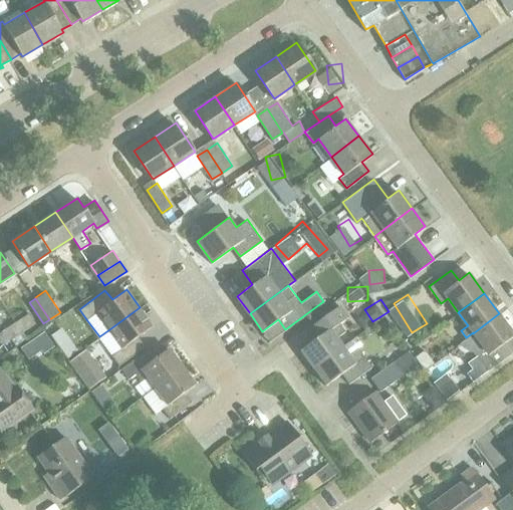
[(332,311),(339,321),(349,315),(341,304),(332,311)]
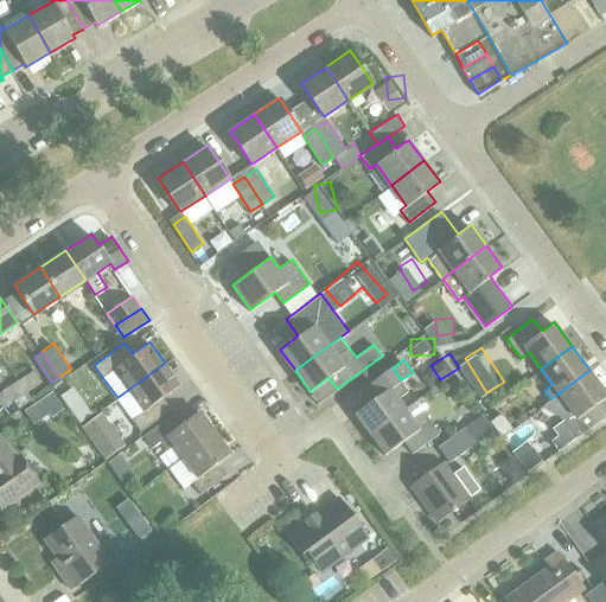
[(129,389),(117,397),(132,417),(141,429),(171,408),(163,396),(180,383),(165,363),(129,389)]
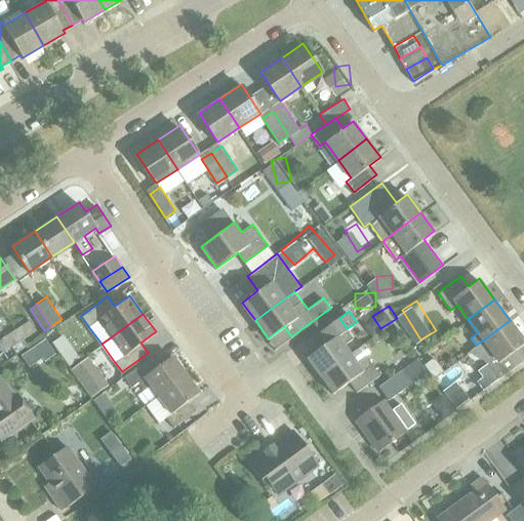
[(23,337),(37,328),(30,318),(15,327),(23,337)]
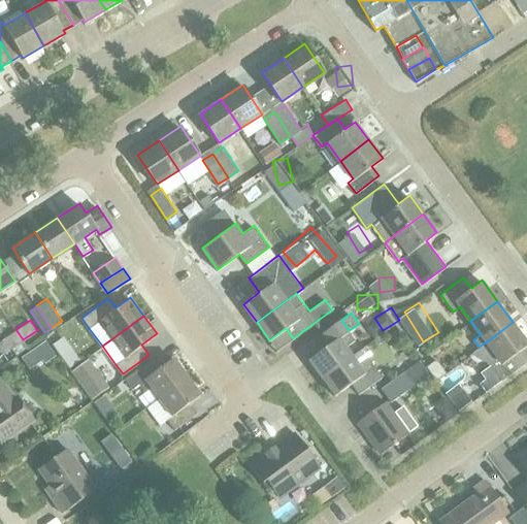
[(308,359),(322,377),(352,355),(352,354),(346,346),(355,338),(349,330),(341,320),(318,336),(325,347),(308,359)]
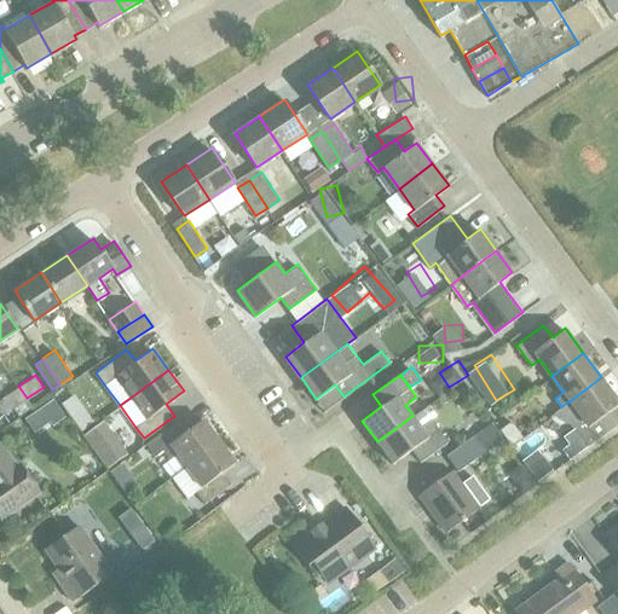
[(561,406),(554,412),(558,417),(561,420),(565,421),(569,422),(572,427),(576,424),(589,444),(617,423),(616,423),(617,422),(617,400),(601,377),(570,401),(570,400),(561,406)]
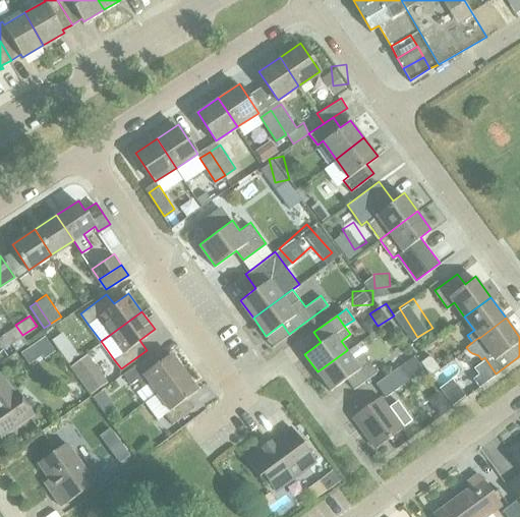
[(16,349),(27,341),(22,335),(15,325),(2,334),(9,344),(11,342),(16,349)]
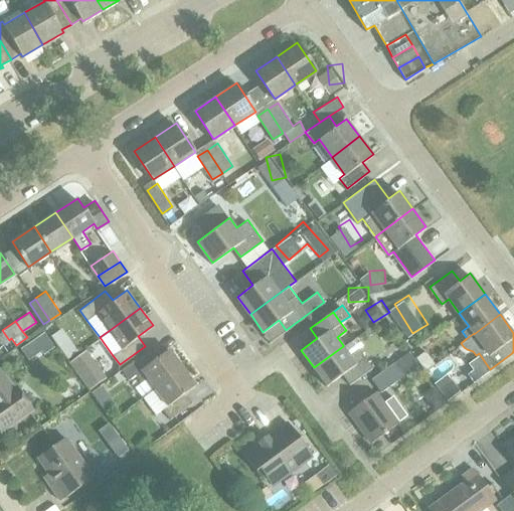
[(61,327),(52,334),(58,343),(67,336),(61,327)]
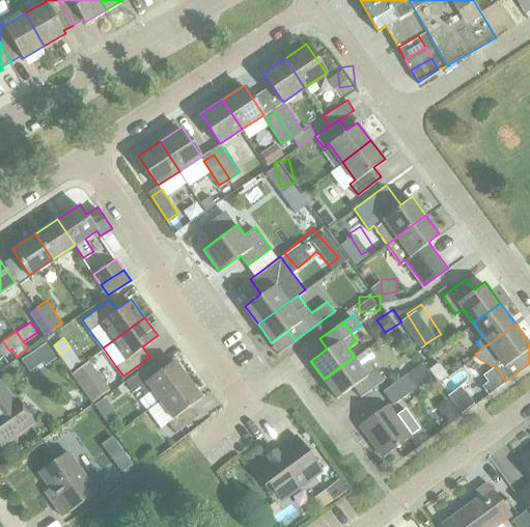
[(47,340),(35,349),(46,363),(57,356),(47,340)]
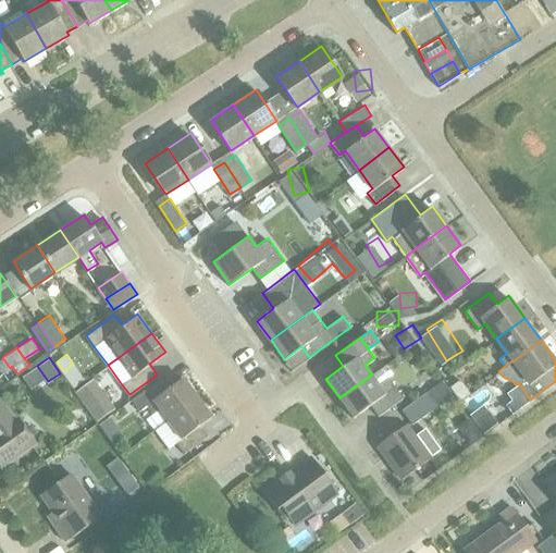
[(371,375),(340,397),(354,416),(371,404),(379,414),(403,396),(387,376),(393,372),(386,363),(371,373),(371,375)]
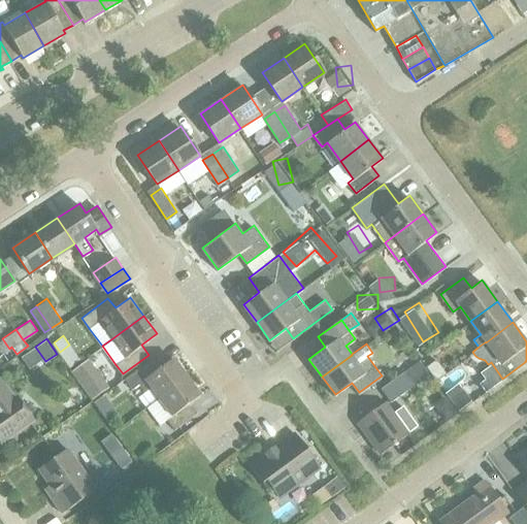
[(133,371),(125,378),(132,388),(139,383),(144,389),(151,385),(159,396),(187,375),(173,357),(164,364),(156,354),(133,371)]
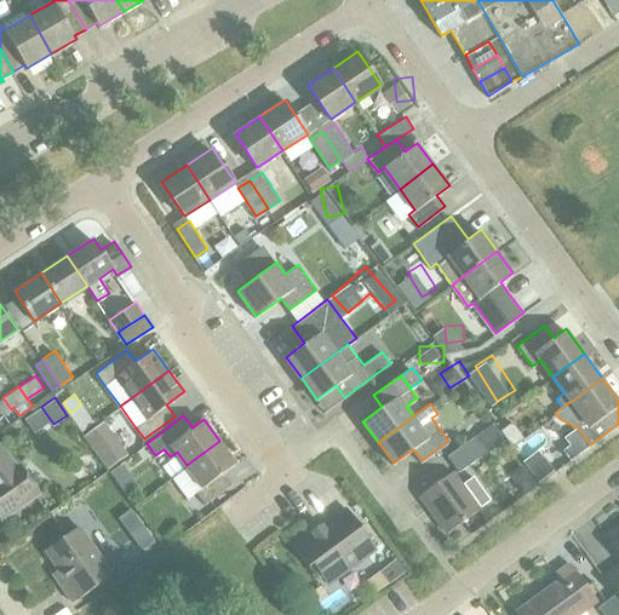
[(105,419),(85,435),(108,466),(129,452),(105,419)]
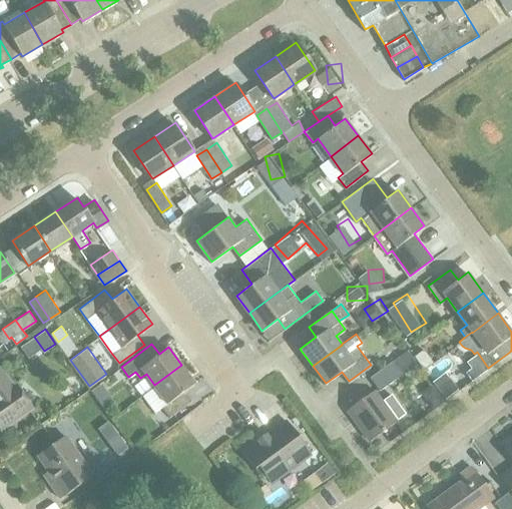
[(414,355),(424,368),(433,361),(424,348),(414,355)]
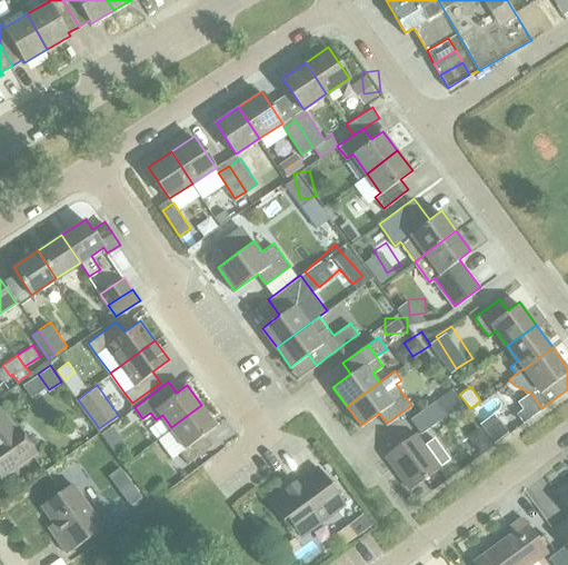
[(410,417),(421,432),(447,414),(436,398),(410,417)]
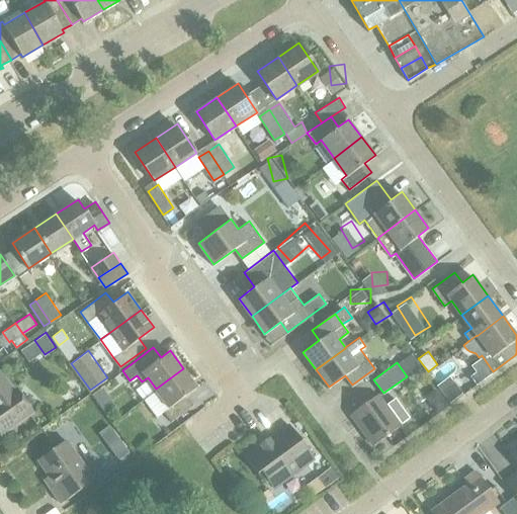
[(156,390),(145,398),(157,415),(164,410),(171,420),(194,403),(187,394),(197,387),(183,368),(156,389),(156,390)]
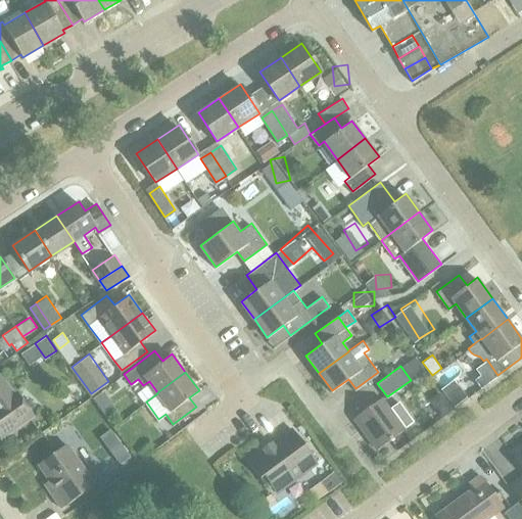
[(0,373),(0,434),(1,436),(33,415),(16,391),(13,393),(0,374),(0,373)]
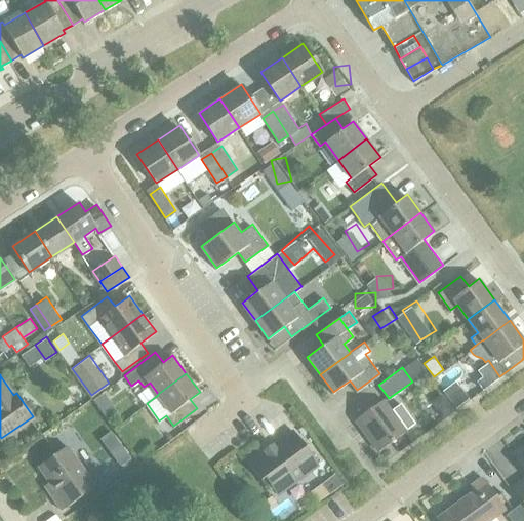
[(455,379),(443,390),(456,407),(470,398),(455,379)]
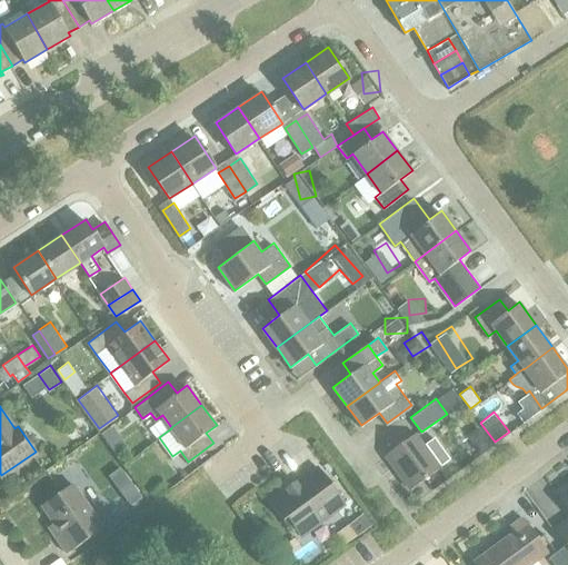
[(415,432),(386,454),(410,487),(440,466),(439,465),(450,457),(435,436),(424,444),(415,432)]
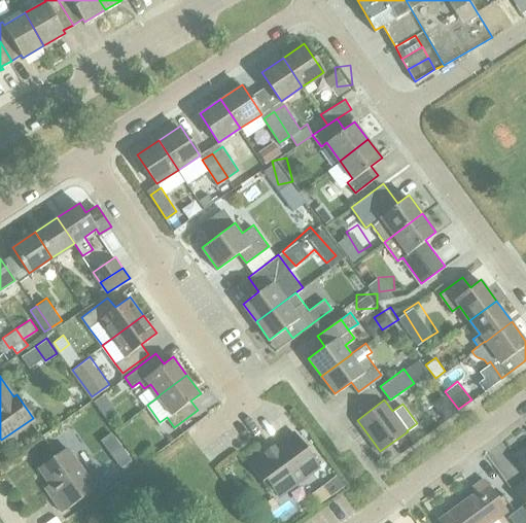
[(119,425),(105,434),(125,464),(138,456),(119,425)]
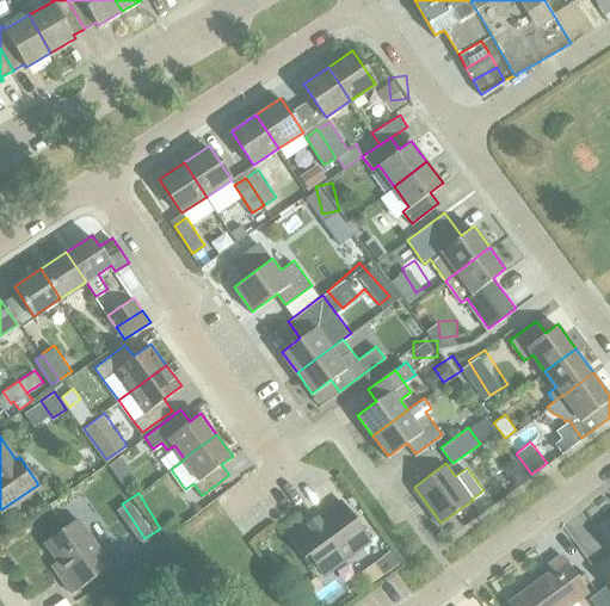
[(290,537),(303,556),(308,554),(320,572),(339,557),(345,558),(355,552),(355,545),(369,536),(342,499),(290,537)]
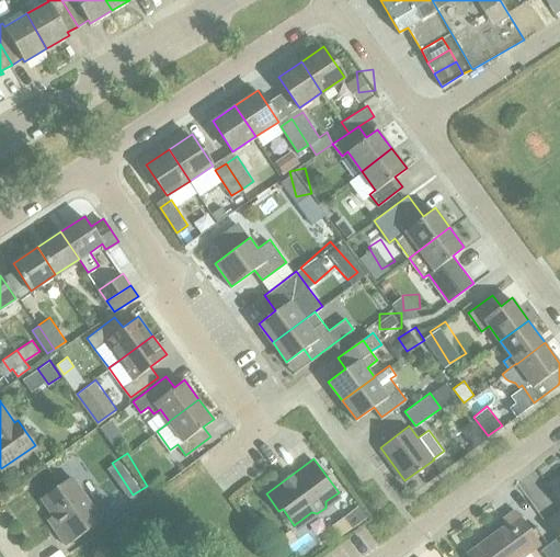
[(41,497),(61,525),(56,530),(66,544),(107,514),(98,500),(92,504),(71,475),(41,497)]
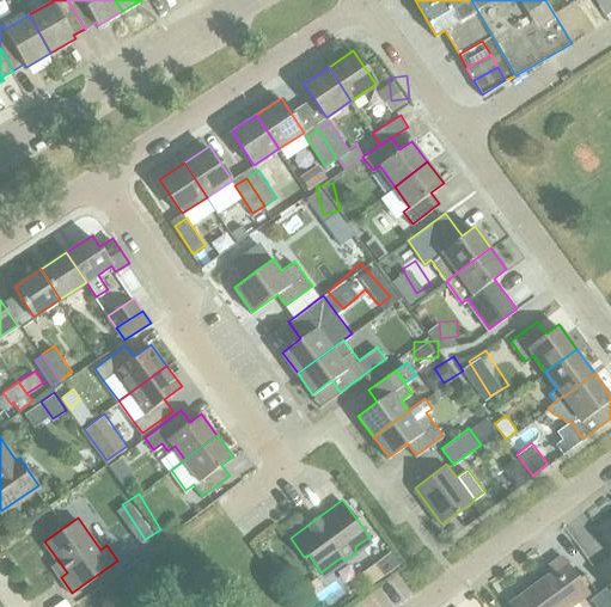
[(610,520),(600,528),(610,543),(610,558),(599,568),(610,583),(610,520)]
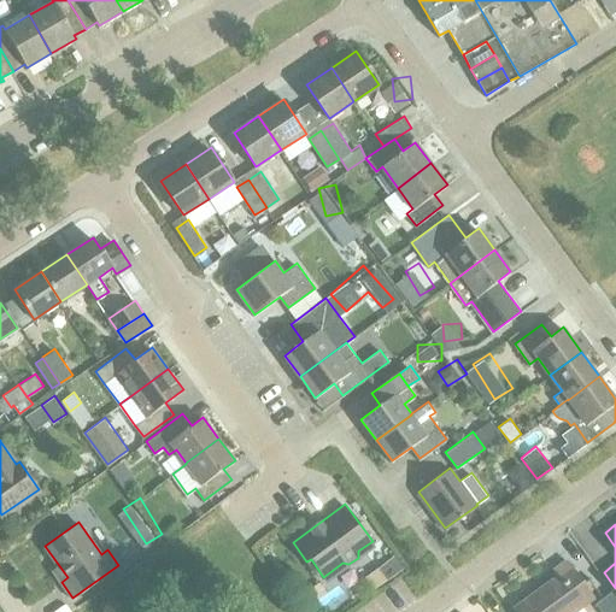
[(398,549),(385,559),(396,575),(409,566),(398,549)]
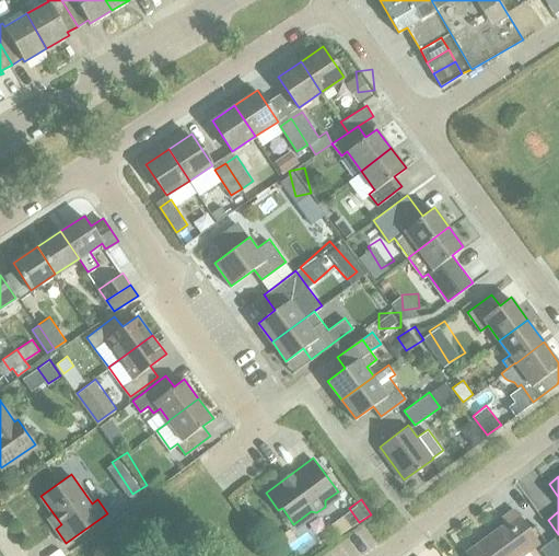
[(466,553),(468,555),(520,555),(540,541),(516,508),(503,517),(508,522),(466,553)]
